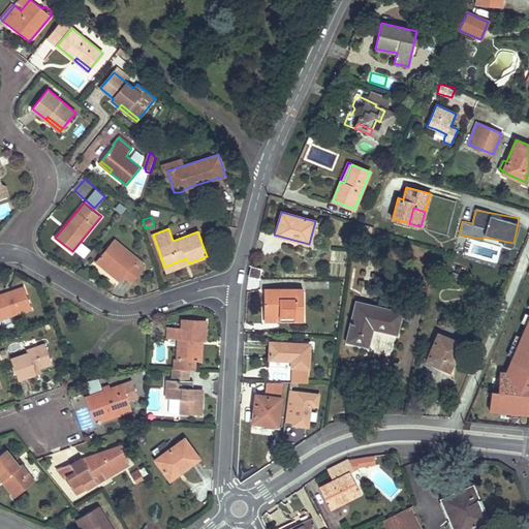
[(114,239),(96,260),(104,268),(107,263),(124,277),(125,276),(132,282),(145,267),(142,265),(143,262),(114,239)]
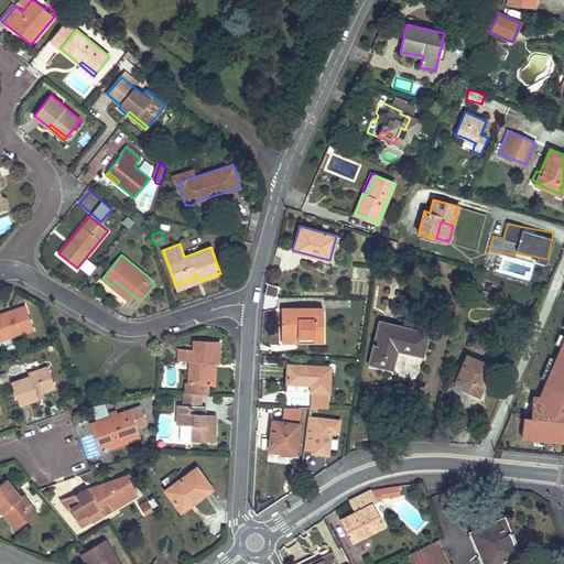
[(198,275),(175,284),(177,290),(201,281),(198,275)]
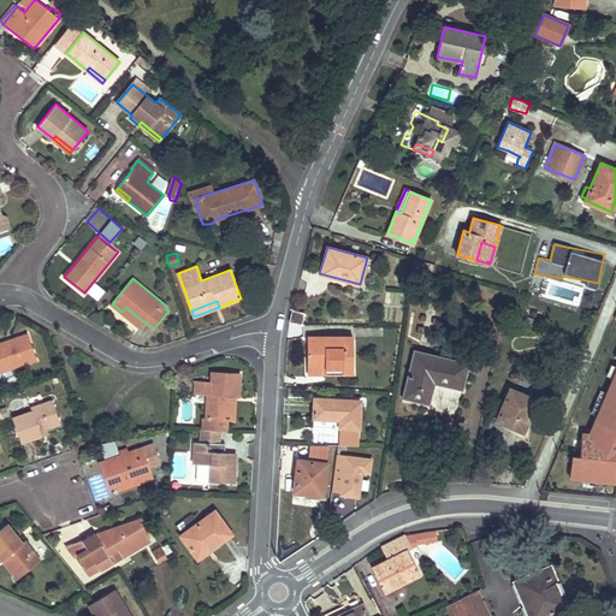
[(125,307),(122,312),(140,327),(144,323),(125,307)]
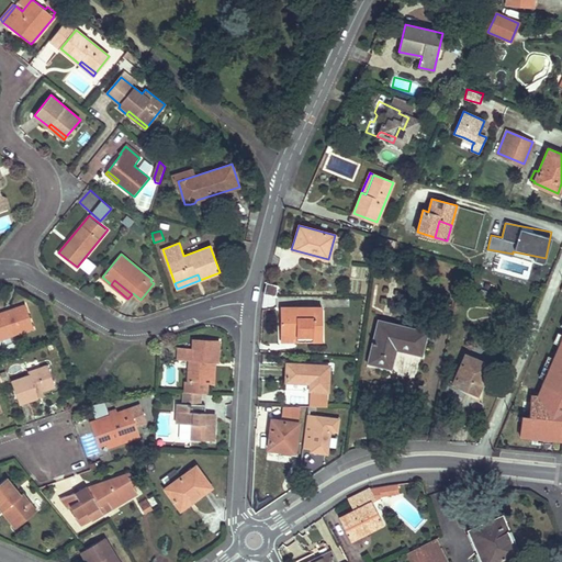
[(278,285),(267,282),(265,293),(274,295),(278,285)]
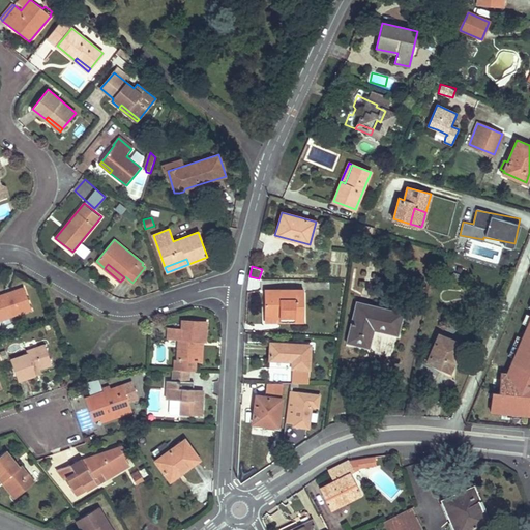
[(0,320),(31,310),(23,287),(10,292),(11,295),(0,299),(0,320)]
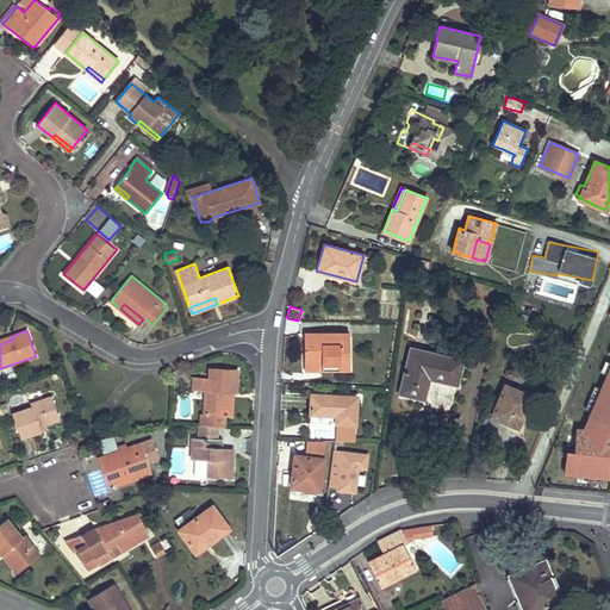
[(349,334),(305,334),(305,362),(322,363),(338,365),(338,371),(349,371),(349,334)]
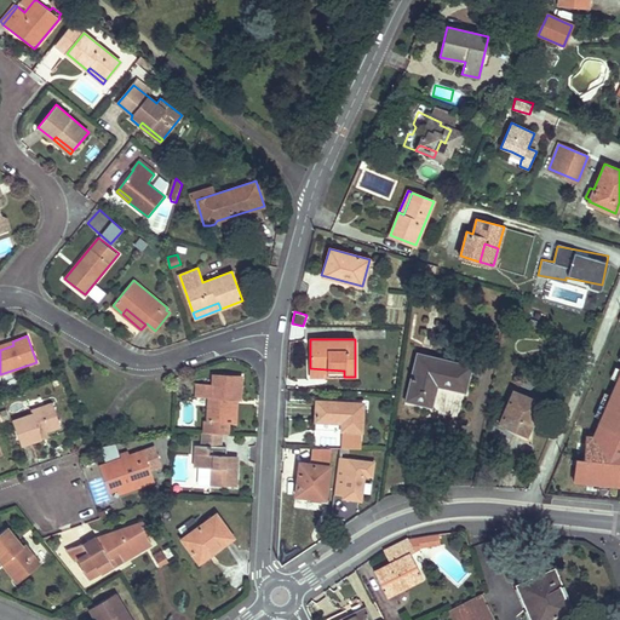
[(475,366),(417,351),(406,400),(434,406),(438,385),(469,392),(475,366)]
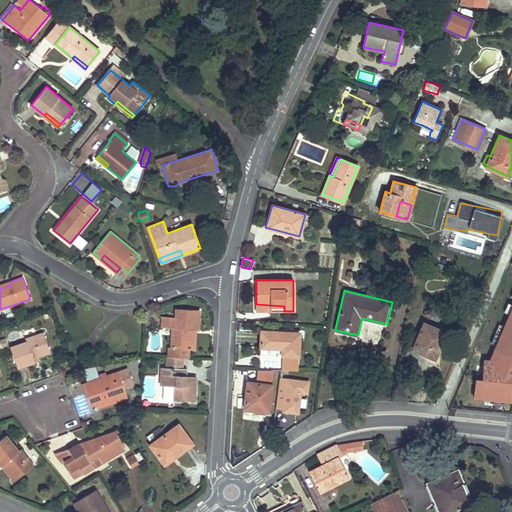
[(199,310),(175,309),(175,317),(162,316),(162,326),(173,327),(172,347),(171,357),(182,358),(185,358),(186,348),(189,348),(195,348),(196,329),(199,329),(199,310)]
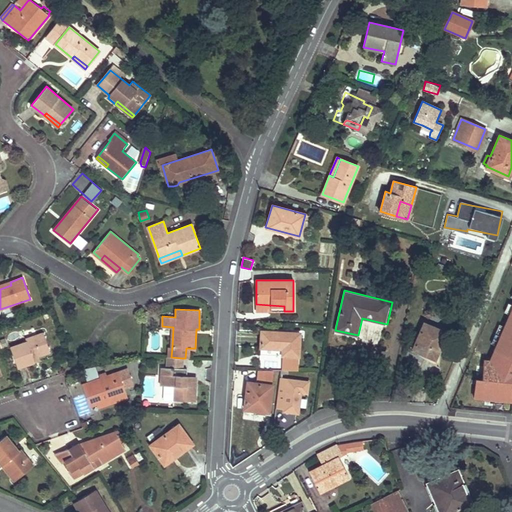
[(446,331),(424,322),(412,349),(435,359),(446,331)]
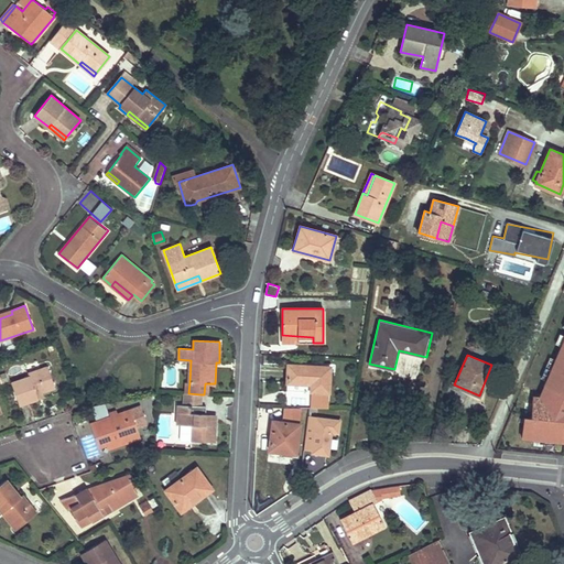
[(331,366),(288,364),(286,382),(311,383),(311,391),(329,392),(331,366)]
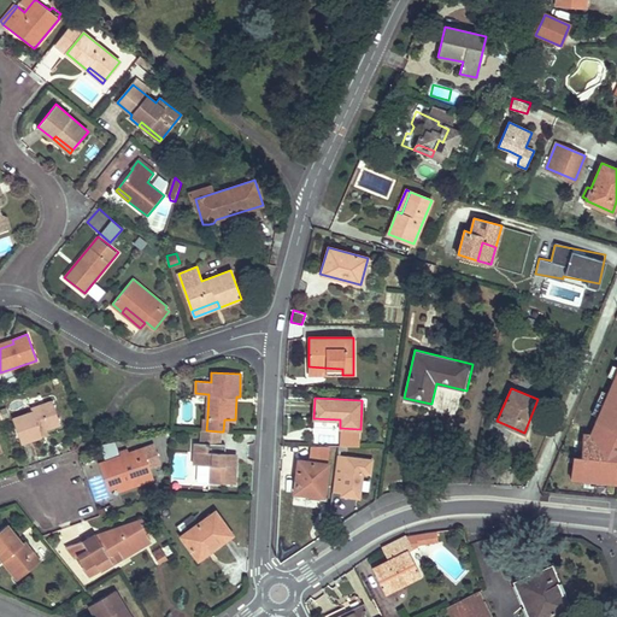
[(53,401),(31,409),(33,411),(12,418),(22,444),(41,436),(40,432),(46,429),(62,424),(53,401)]
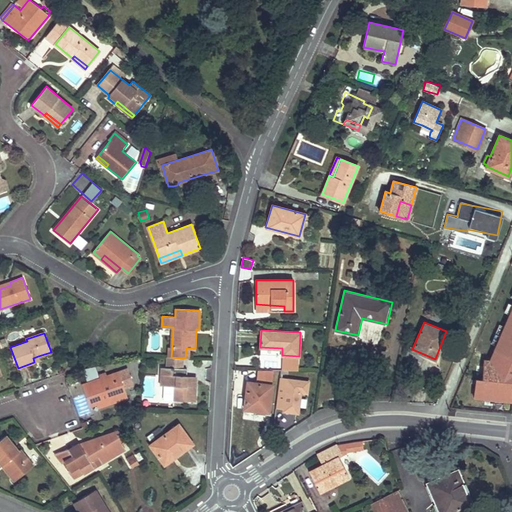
[(501,349),(486,344),(478,366),(493,372),(501,349)]
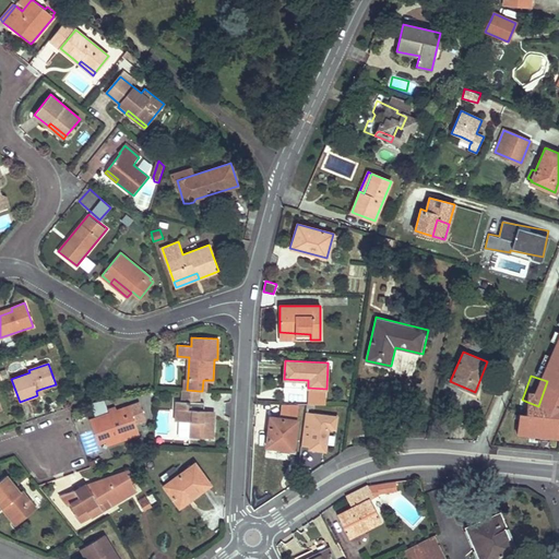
[(199,402),(199,391),(187,390),(182,390),(182,401),(199,402)]
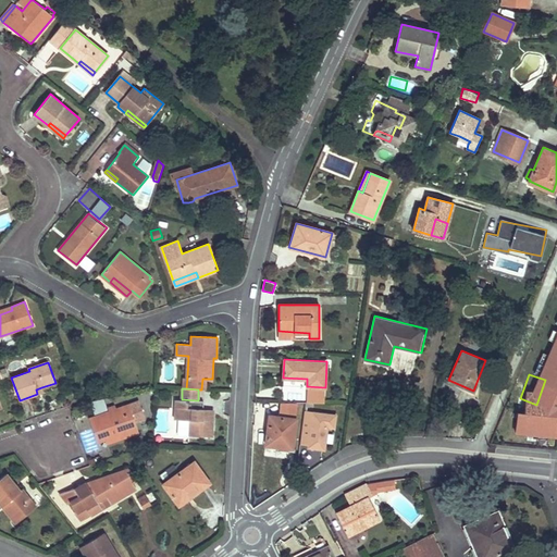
[(182,399),(176,399),(174,418),(190,419),(189,435),(212,436),(213,413),(202,412),(202,408),(202,400),(198,400),(182,399)]
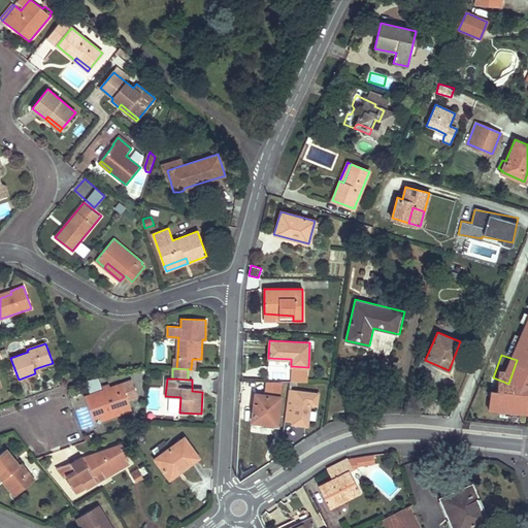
[(513,388),(492,383),(490,390),(481,388),(476,402),(487,404),(487,403),(508,408),(513,388)]
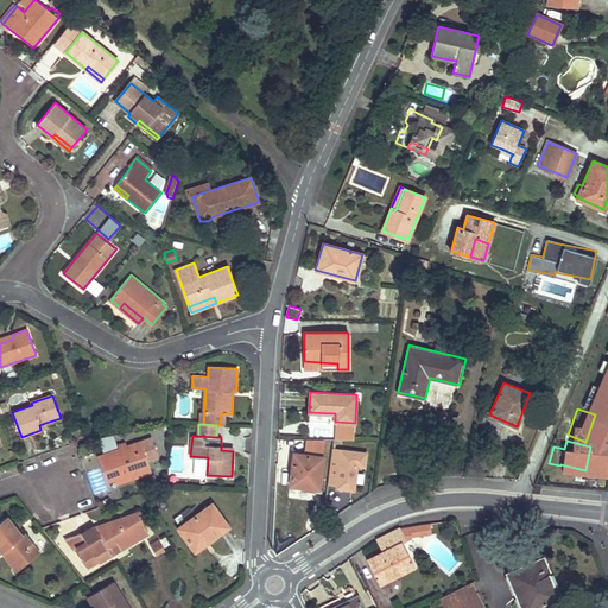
[(120,449),(100,456),(107,481),(115,479),(118,483),(150,473),(140,443),(127,448),(126,443),(119,445),(120,449)]
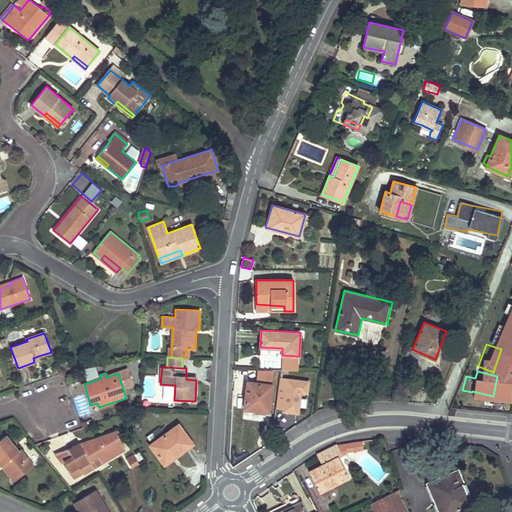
[(299,414),(300,398),(308,398),(309,378),(281,377),(279,412),(299,414)]
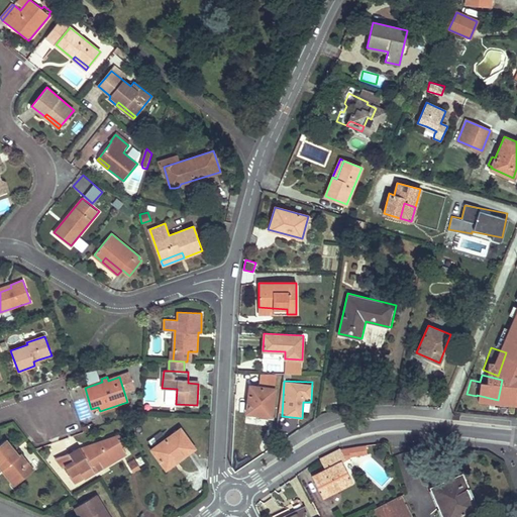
[(275,389),(250,386),(246,412),(271,416),(275,389)]
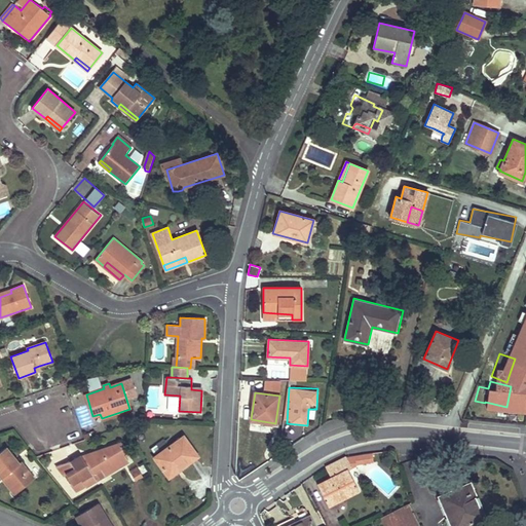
[(184,436),(155,456),(167,474),(180,466),(181,467),(198,455),(184,436)]
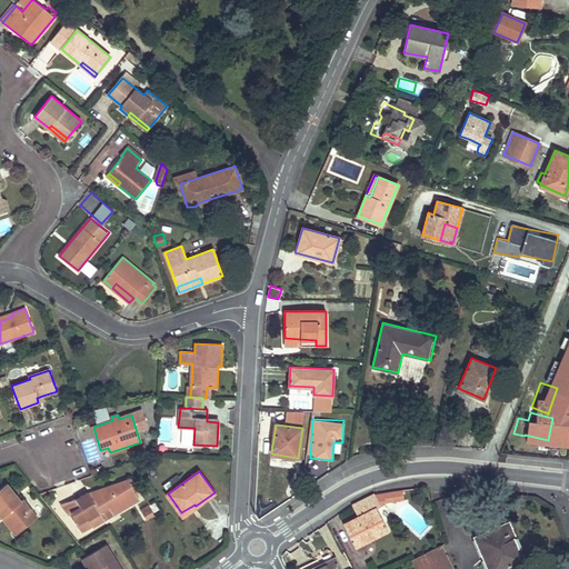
[(76,498),(62,503),(70,515),(71,513),(78,523),(85,531),(105,519),(100,511),(109,506),(111,509),(118,511),(140,498),(136,491),(131,483),(135,481),(133,479),(130,481),(129,479),(85,496),(82,497),(78,500),(76,498)]
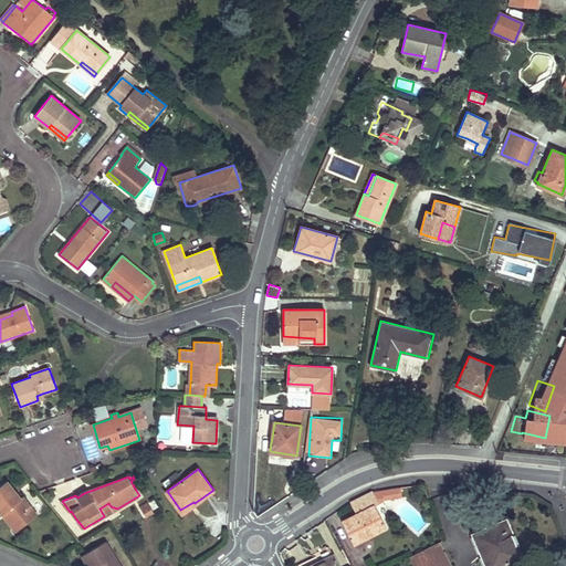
[(7,480),(0,485),(0,511),(2,514),(6,511),(20,528),(38,514),(23,498),(21,499),(7,480)]
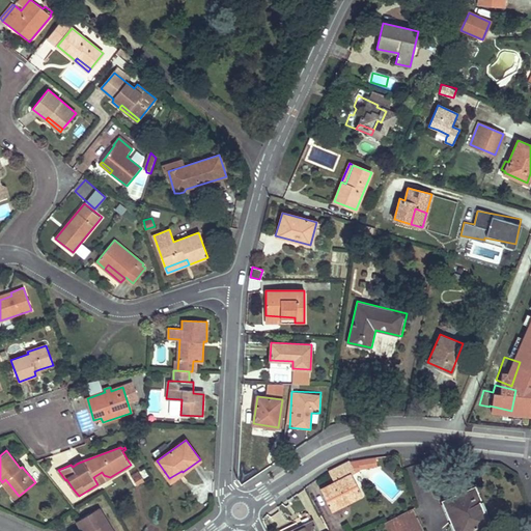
[(361,470),(357,460),(350,462),(332,470),(337,480),(334,482),(320,490),(331,511),(362,496),(352,474),(361,470)]
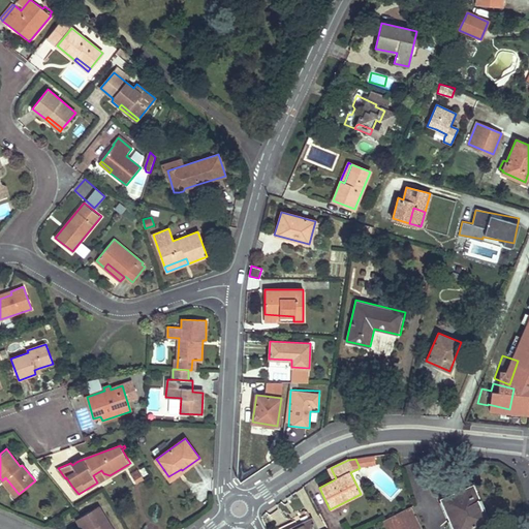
[(336,478),(331,468),(327,470),(333,480),(336,478)]
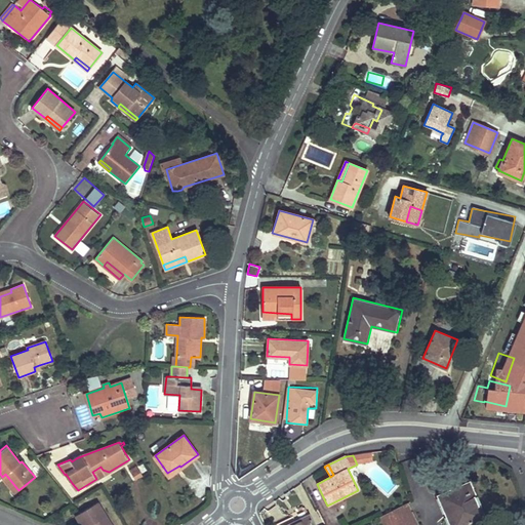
[(179,466),(167,473),(169,475),(180,467),(179,466)]
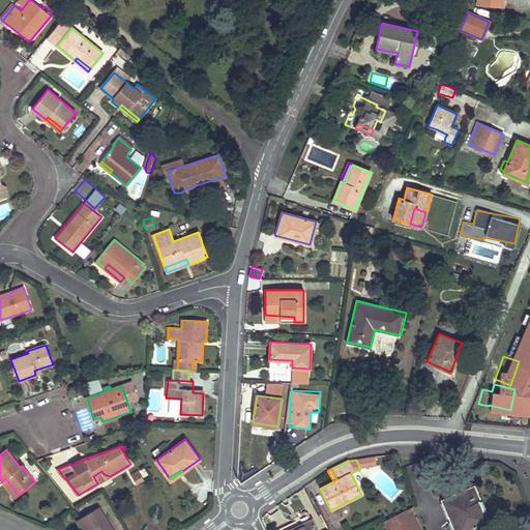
[(93,476),(97,483),(110,476),(104,474),(101,471),(93,476)]
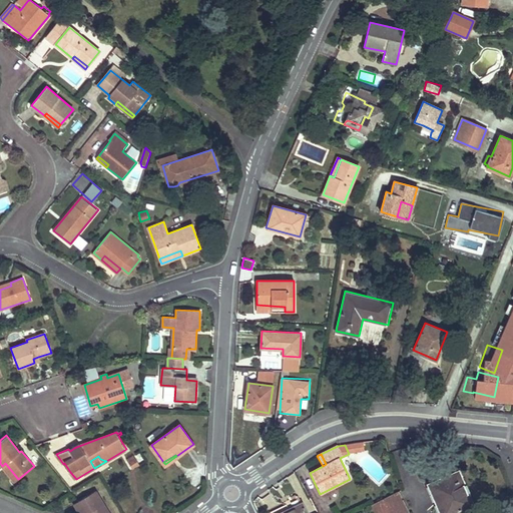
[(135,459),(129,463),(132,469),(139,465),(135,459)]
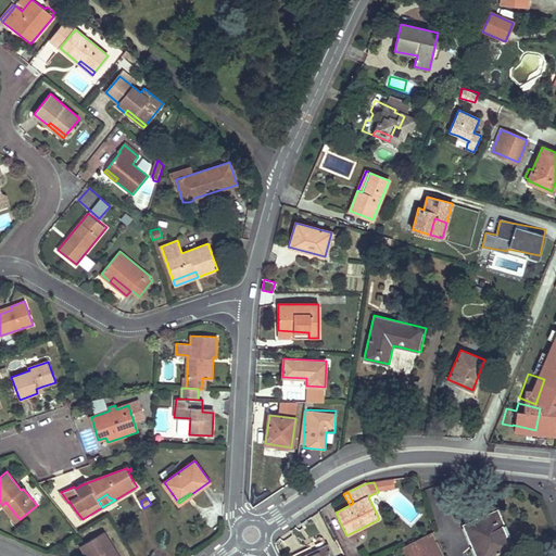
[(5,502),(2,505),(16,521),(20,519),(5,502)]
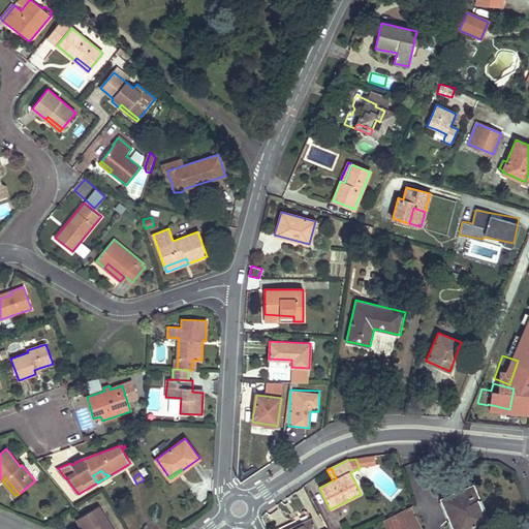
[(488,520),(472,486),(442,499),(455,528),(469,521),(472,527),(488,520)]
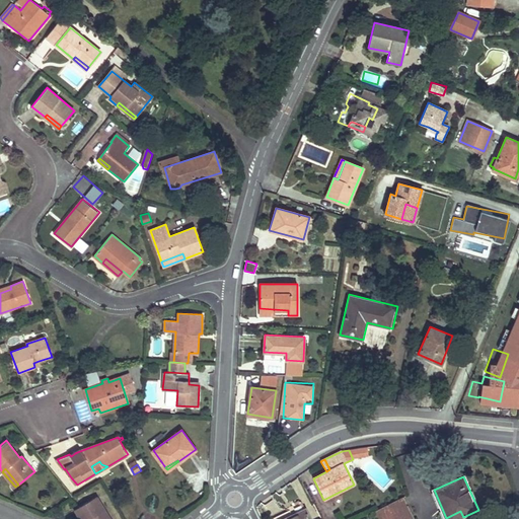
[(110,518),(96,496),(74,509),(80,518),(110,518)]
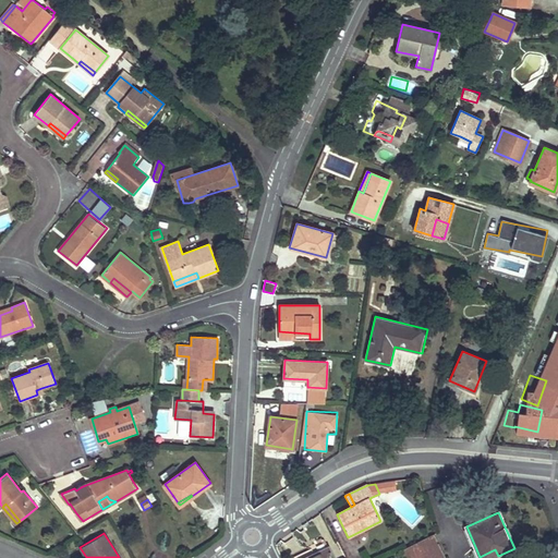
[(444,557),(435,534),(403,549),(408,557),(444,557)]
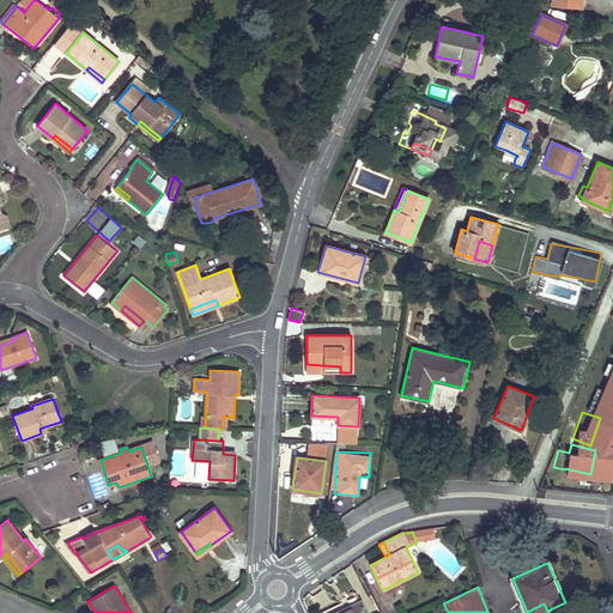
[(368,612),(362,601),(337,612),(368,612)]
